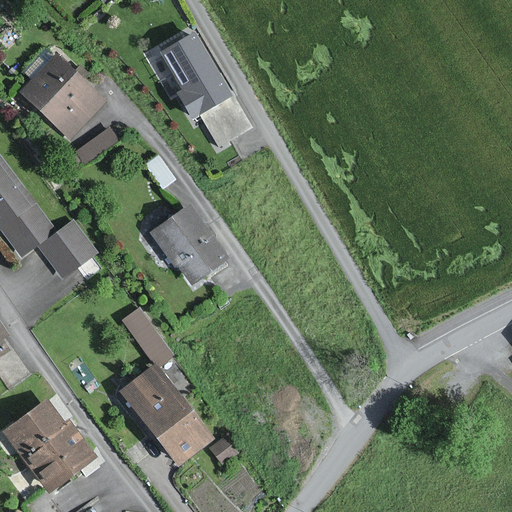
[(251,126),(197,34),(166,52),(188,89),(181,93),(195,117),(200,114),(218,145),(251,126)]
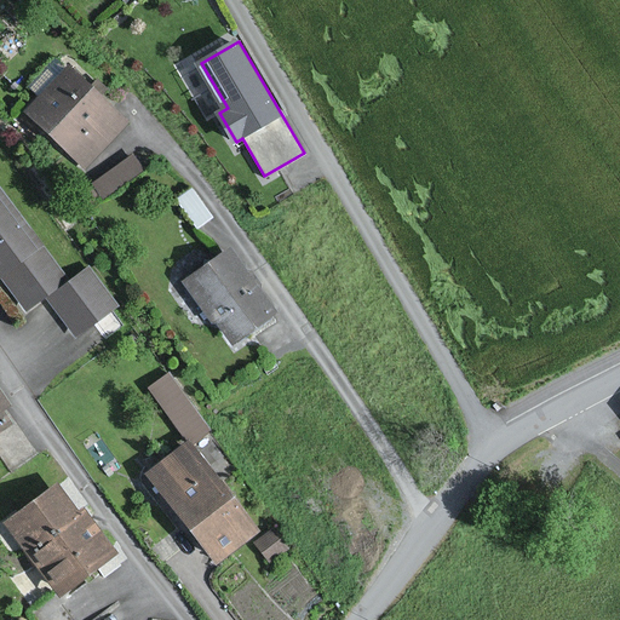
[(125,124),(65,70),(27,113),(85,166),(125,124)]
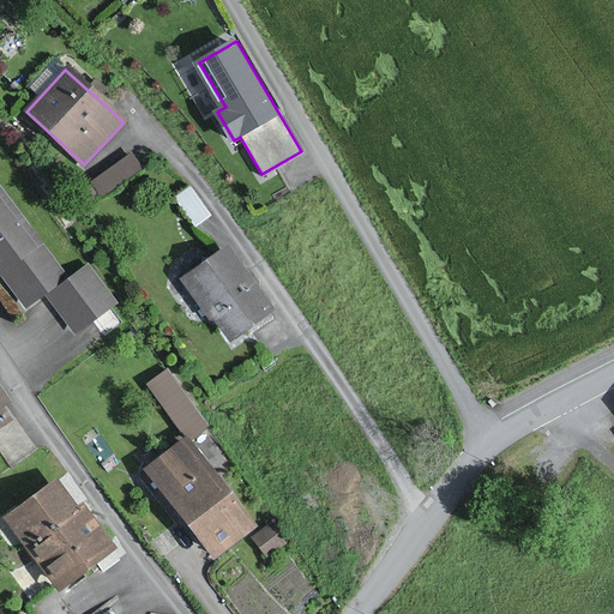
[(131,146),(92,174),(102,188),(140,161),(131,146)]
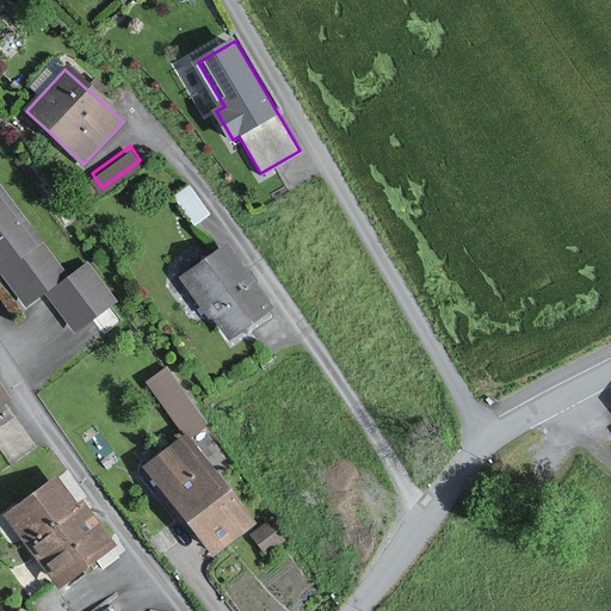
[(63,273),(0,190),(0,279),(14,298),(17,296),(24,304),(63,273)]
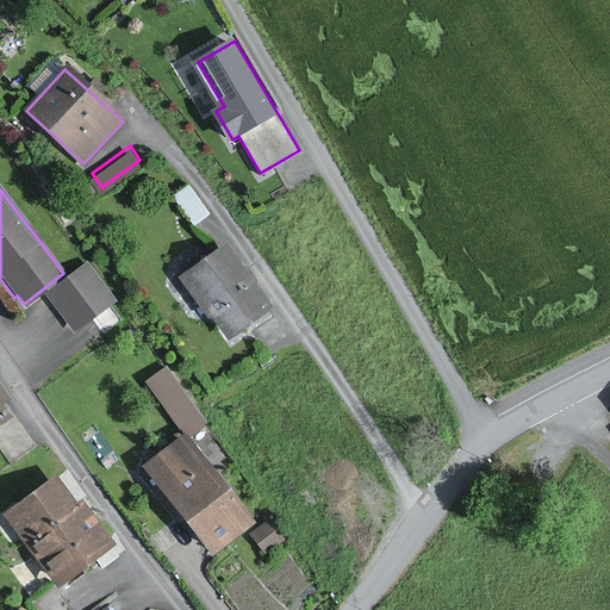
[(272,307),(223,244),(179,279),(210,319),(215,315),(232,337),(272,307)]
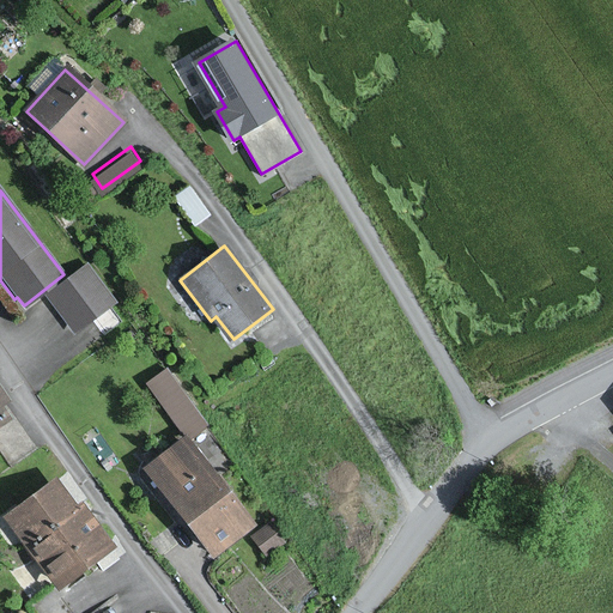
[(114,302),(84,266),(47,298),(77,333),(114,302)]
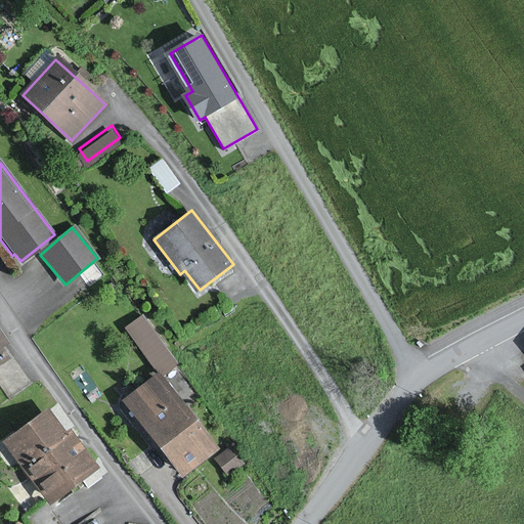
[(12,341),(0,322),(0,364),(12,356),(5,347),(12,341)]
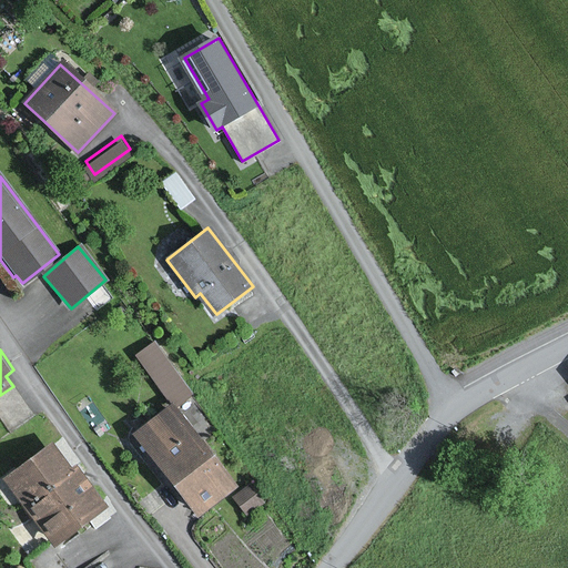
[(236,486),(173,406),(134,437),(198,517),(236,486)]
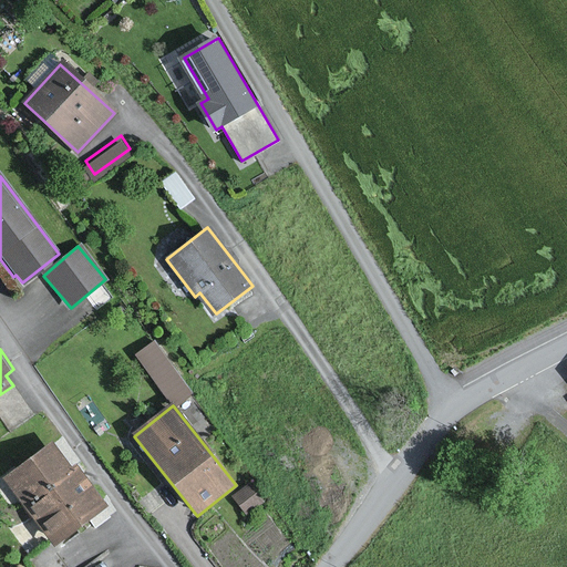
[(69,471),(49,445),(3,481),(55,547),(109,507),(75,465),(69,471)]
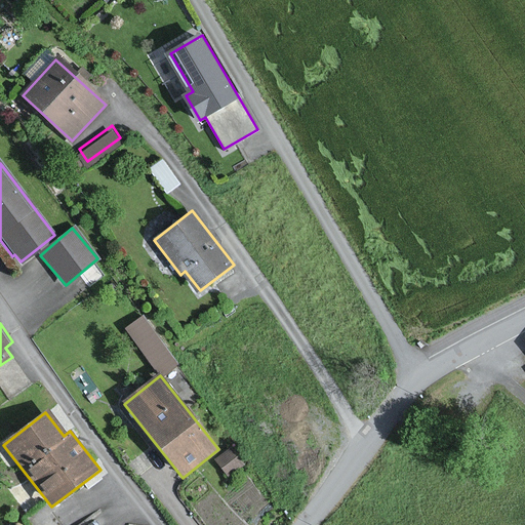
[(241,467),(229,451),(213,462),(227,479),(241,467)]
